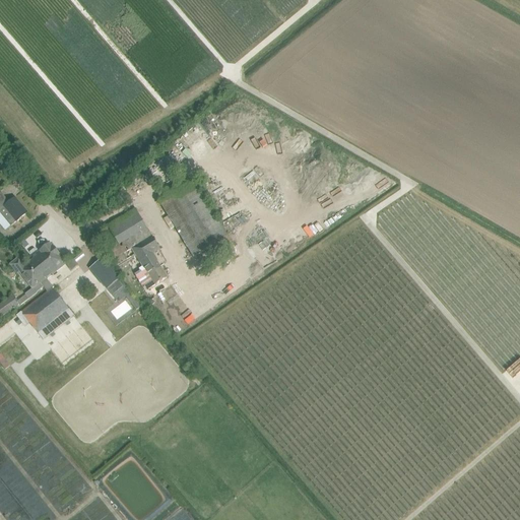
[(194,257),(213,246),(219,256),(225,252),(229,257),(240,251),(237,245),(235,246),(194,180),(159,202),(194,257)]
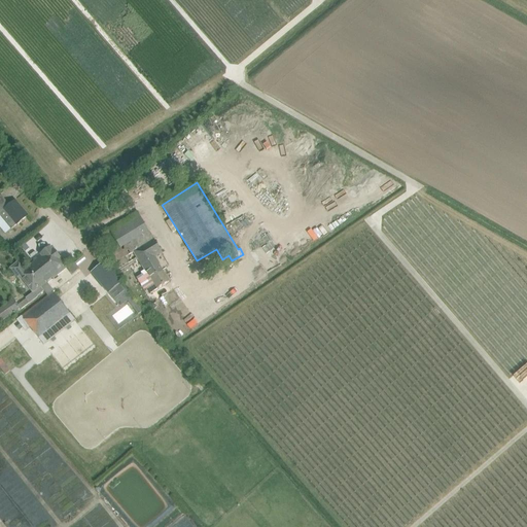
[(0,227),(5,235),(11,230),(28,216),(15,201),(8,206),(7,204),(7,203),(1,196),(0,197),(0,227)]
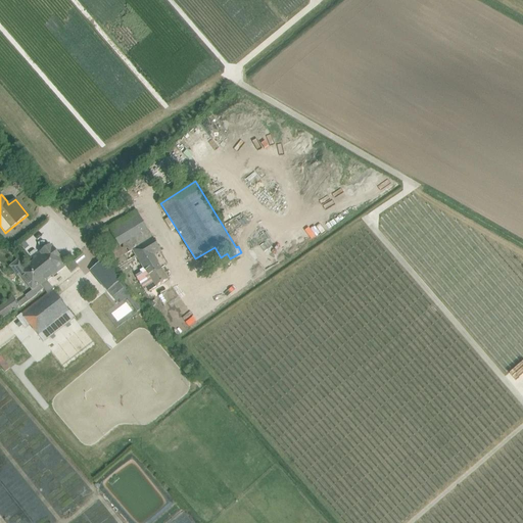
[(152,282),(146,285),(150,291),(168,280),(158,264),(159,263),(154,255),(161,251),(136,210),(96,235),(101,244),(116,269),(136,255),(152,282)]
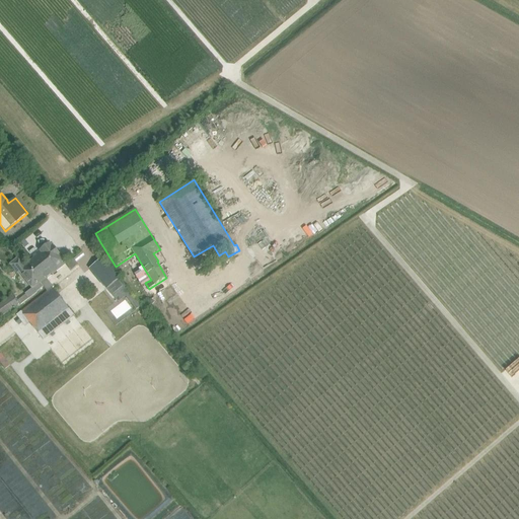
[(42,252),(26,265),(44,287),(48,292),(21,312),(43,340),(74,315),(68,307),(67,308),(53,289),(54,288),(47,278),(57,270),(65,264),(59,255),(60,254),(53,245),(52,246),(49,243),(40,250),(42,252)]
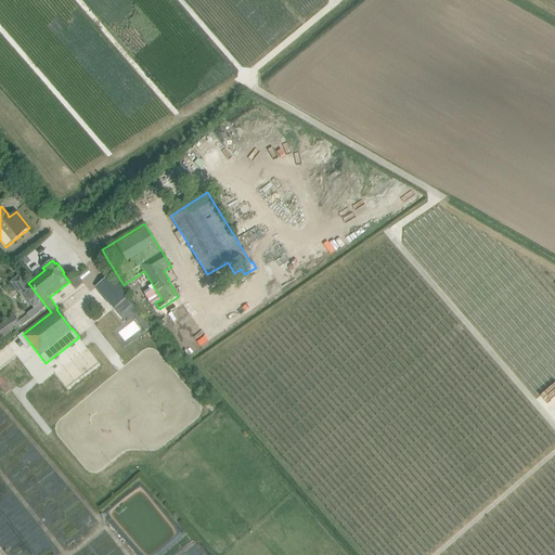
[(11,283),(16,289),(20,287),(35,308),(27,314),(31,320),(40,313),(39,312),(47,307),(28,283),(27,284),(21,275),(11,283)]
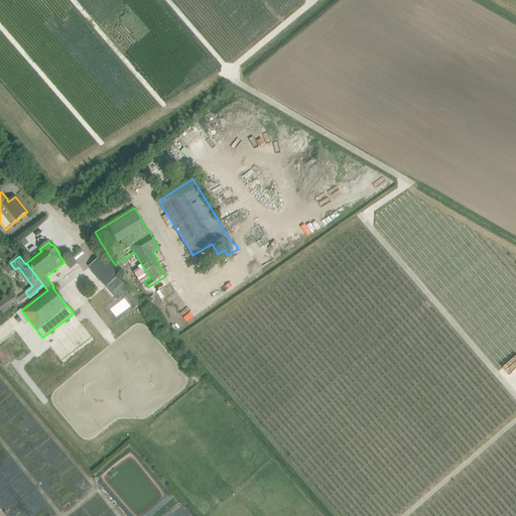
[(118,275),(103,257),(90,267),(113,295),(124,286),(116,276),(118,275)]
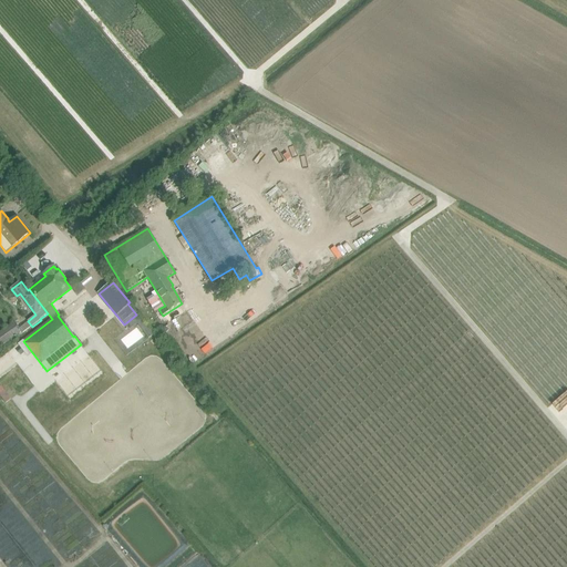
[(14,321),(0,332),(0,346),(21,330),(14,321)]
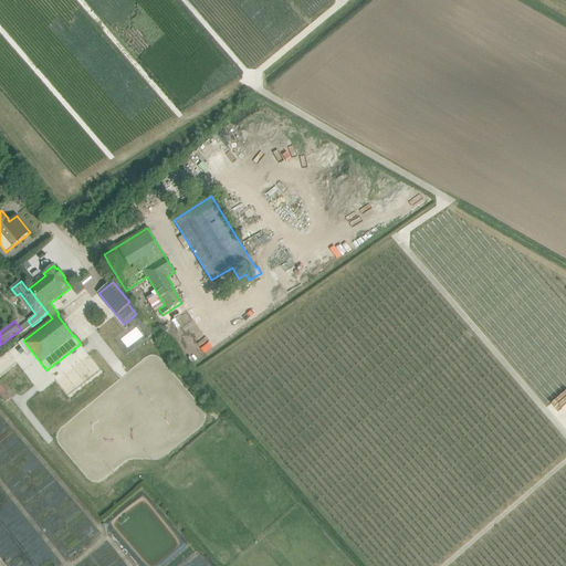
[(20,327),(23,333),(32,326),(28,322),(20,327)]
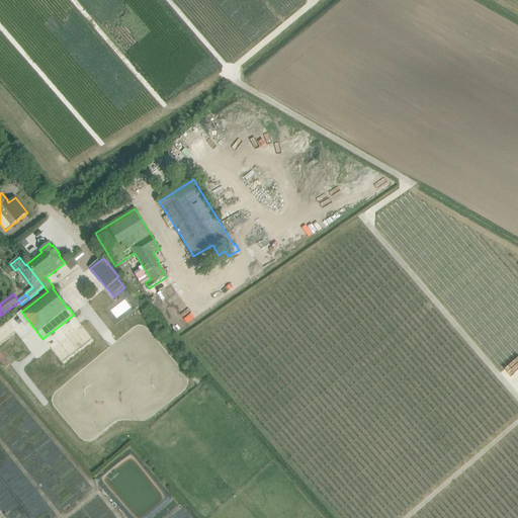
All buildings are outlined.
